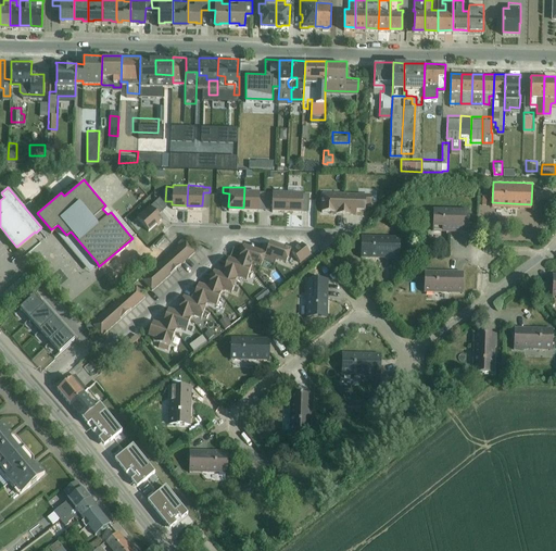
[(244,187),(243,208),(258,208),(258,207),(260,193),(266,195),(266,189),(260,188),(244,187)]
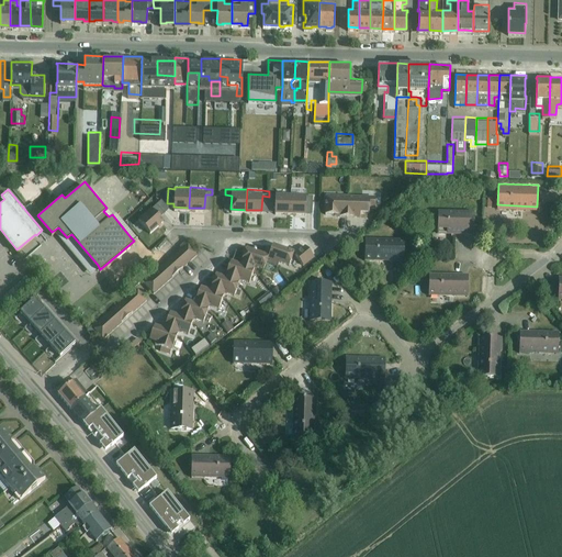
[(269,191),(269,197),(276,197),(274,209),(274,210),(290,211),(291,191),(276,190),(274,191),(269,191)]
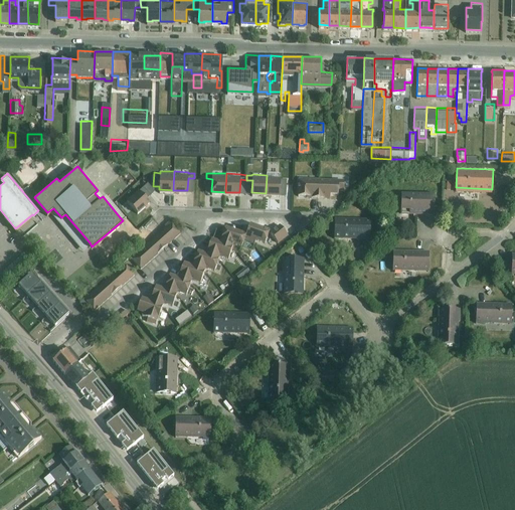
[(267,175),(266,193),(280,193),(280,192),(280,181),(286,181),(287,176),(281,176),(281,175),(267,175)]
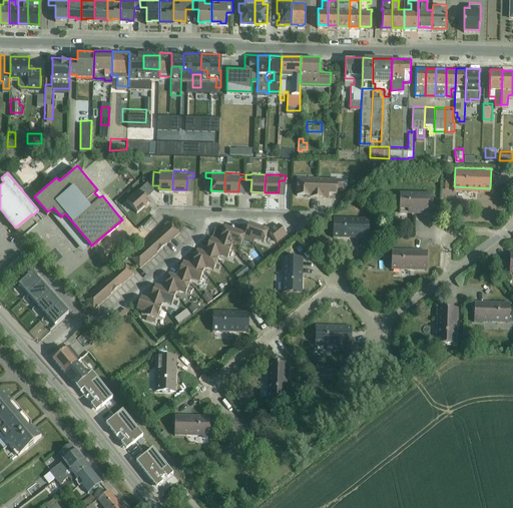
[(317,194),(318,175),(298,175),(297,192),(310,192),(310,193),(317,194)]
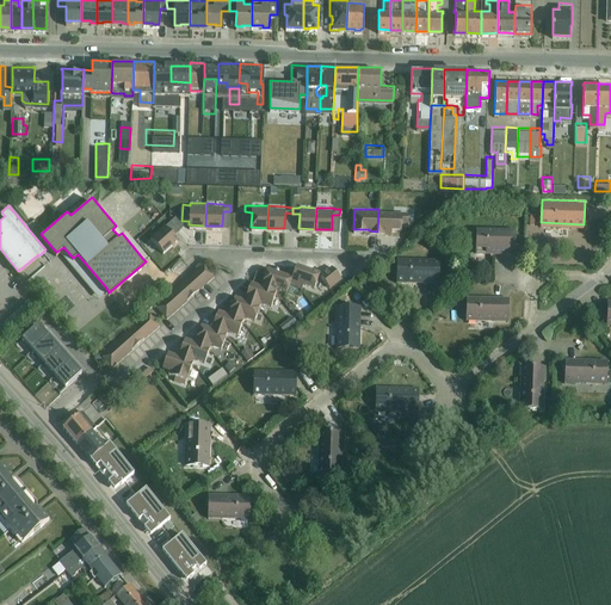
[(378,209),(377,232),(386,232),(386,230),(392,230),(392,227),(401,227),(401,223),(407,223),(408,209),(378,209)]
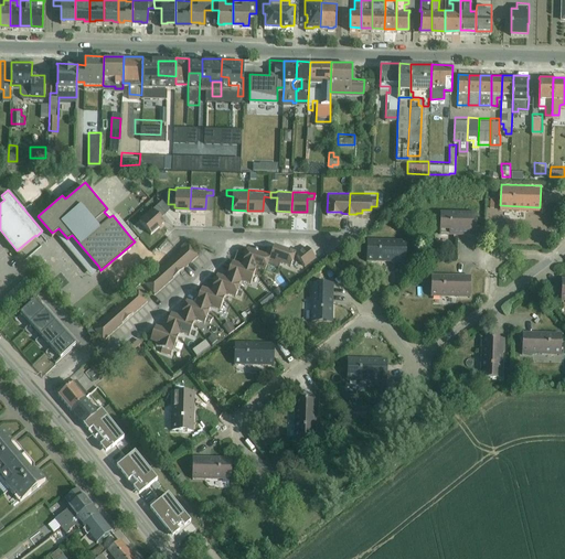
[(157,201),(166,211),(172,204),(168,204),(162,196),(157,201)]
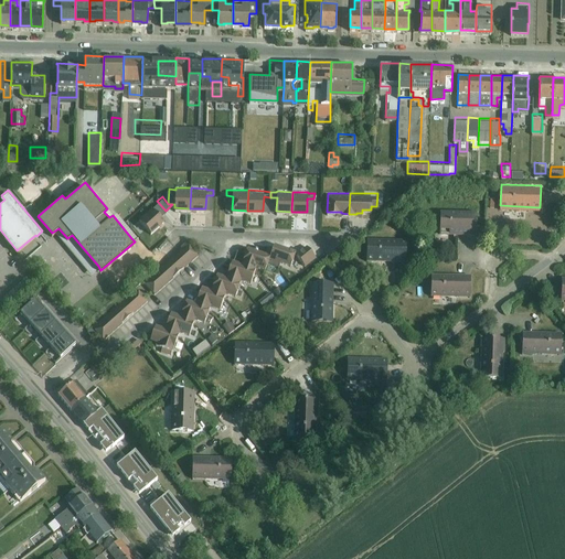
[(152,205),(160,215),(166,211),(157,201),(152,205)]
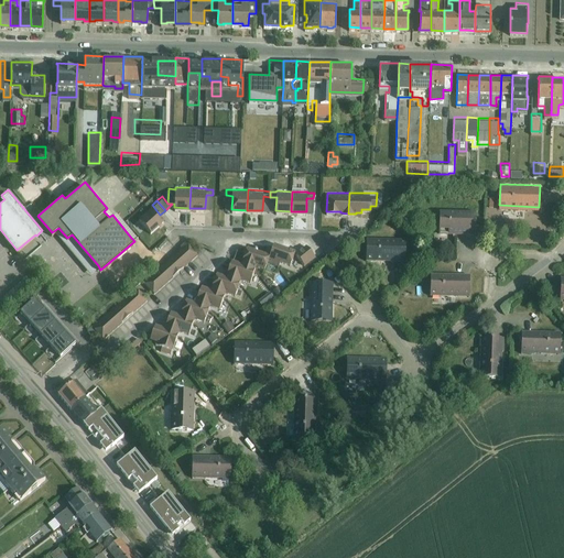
[(160,215),(152,205),(151,205),(138,216),(151,230),(164,218),(160,215)]
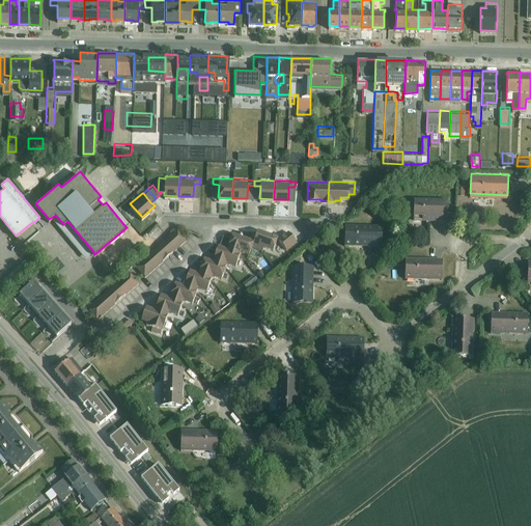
[(385,194),(382,201),(388,204),(391,197),(385,194)]
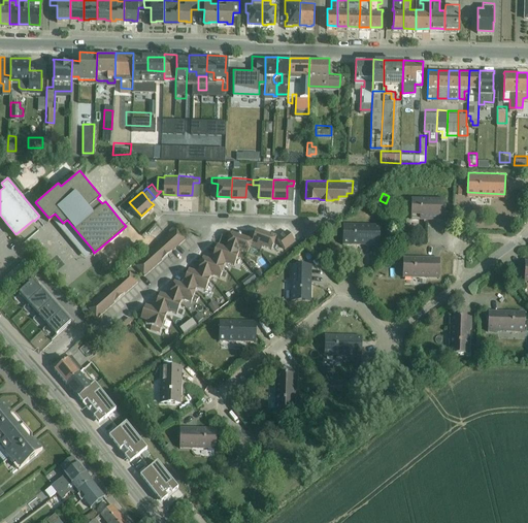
[(411,195),(411,216),(444,217),(446,196),(411,195)]
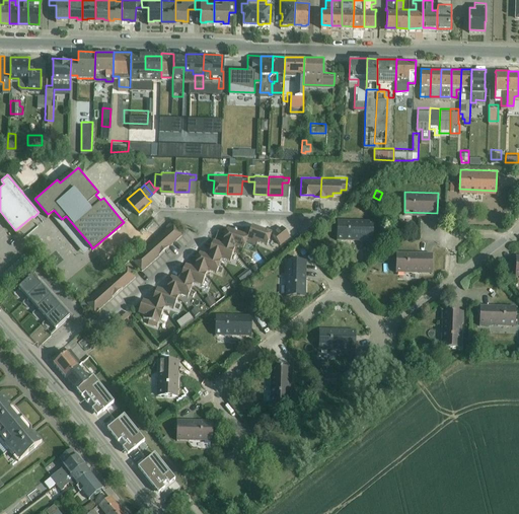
[(103,198),(121,219),(126,215),(107,193),(102,197),(103,198)]
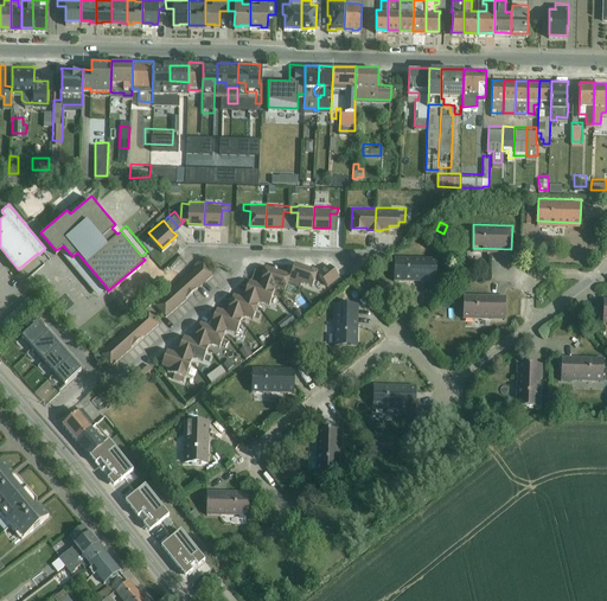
[(63,245),(59,248),(97,293),(106,286),(77,253),(72,256),(63,245)]
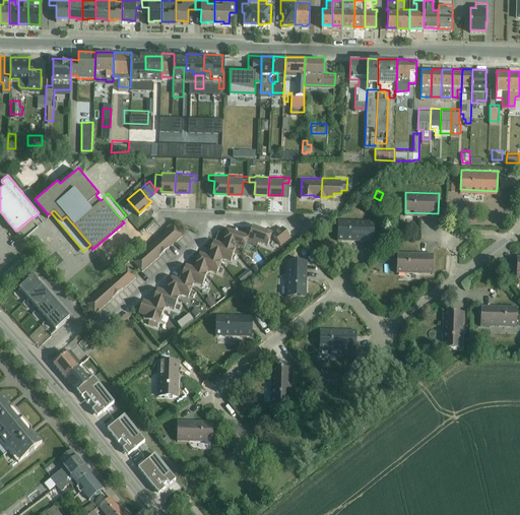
[(150,213),(136,223),(141,232),(155,221),(150,213)]
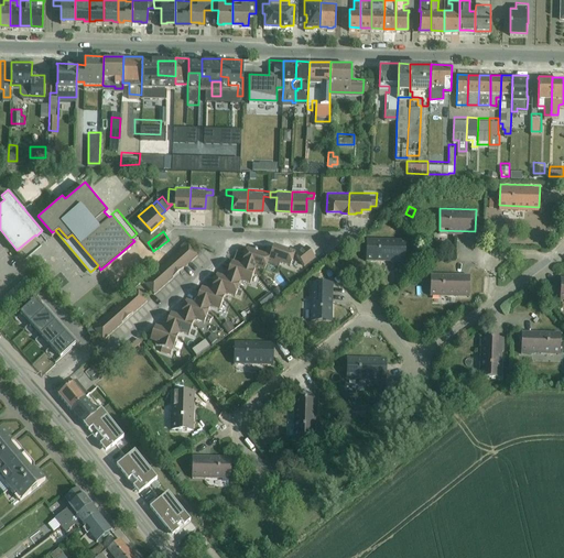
[(367,234),(366,258),(405,259),(405,252),(408,252),(408,248),(405,248),(405,236),(367,234)]
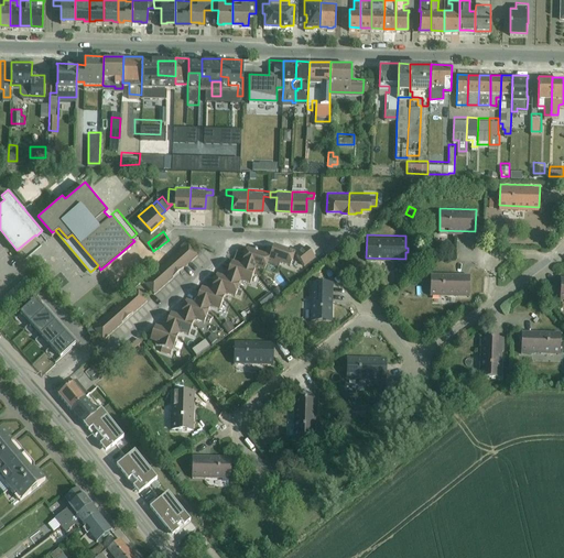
[(149,272),(142,277),(154,291),(159,285),(165,281),(169,277),(174,272),(179,269),(179,267),(183,264),(184,263),(190,259),(197,252),(186,239),(179,244),(177,245),(176,248),(175,248),(171,252),(167,255),(165,258),(162,260),(160,261),(156,264),(153,267),(152,269),(149,272)]
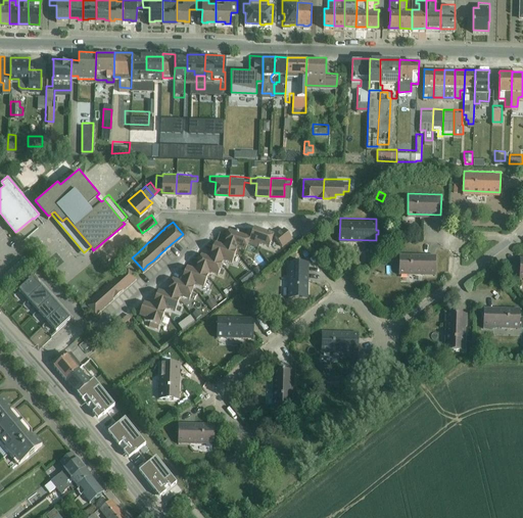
[(249,235),(247,240),(257,244),(258,244),(259,241),(269,244),(274,232),(253,225),(253,227),(249,226),(246,234),(249,235)]
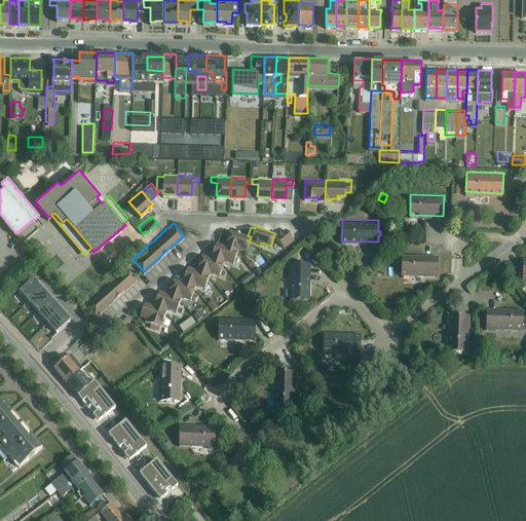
[(276,234),(275,235),(284,245),(285,245),(293,238),(294,236),(286,227),(280,231),(276,234)]
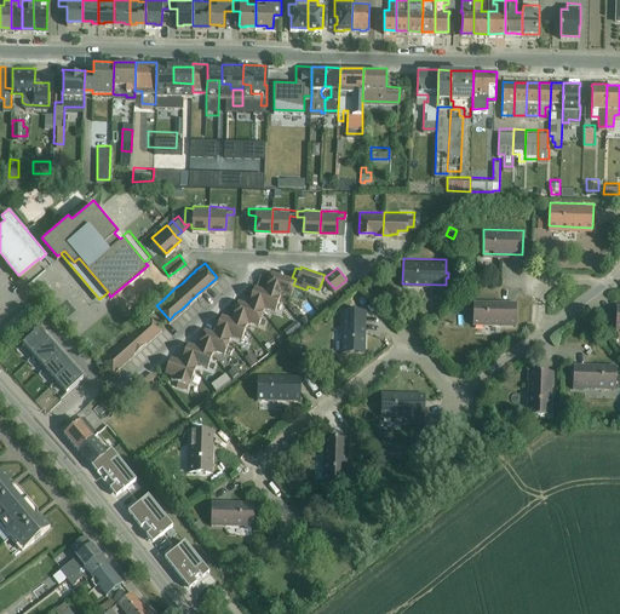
[(265,288),(280,293),(281,291),(291,294),(293,285),(296,279),(292,277),(271,270),(265,288)]
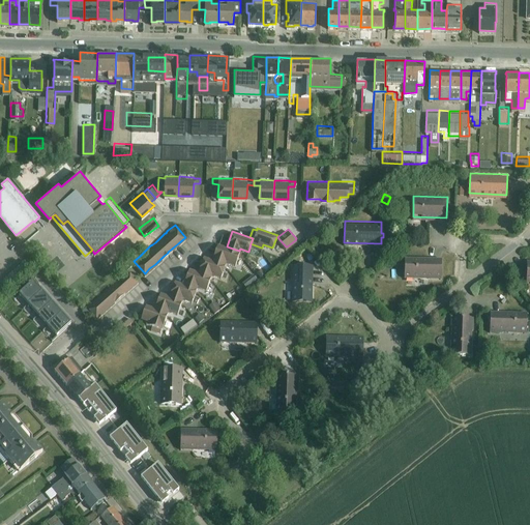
[(114,241),(108,248),(112,253),(118,246),(114,241)]
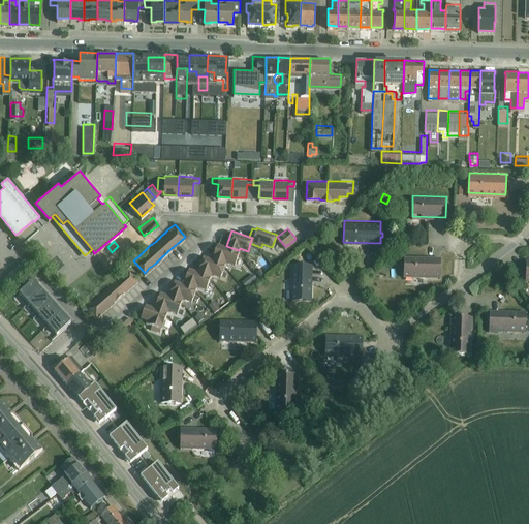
[(212,258),(225,263),(226,260),(235,264),(239,251),(239,250),(226,246),(222,245),(217,243),(212,258)]
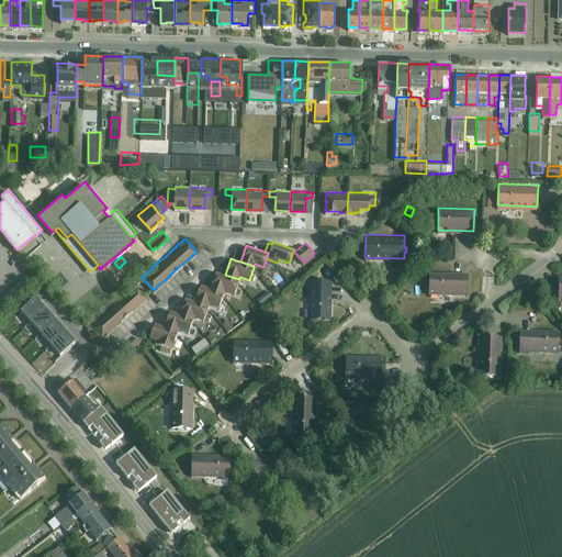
[(429,270),(428,291),(468,292),(468,271),(429,270)]
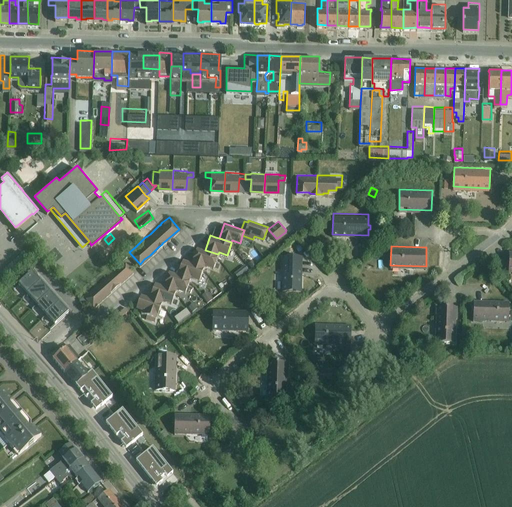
[(191,261),(204,266),(205,264),(213,267),(217,255),(218,254),(205,250),(196,247),(191,261)]
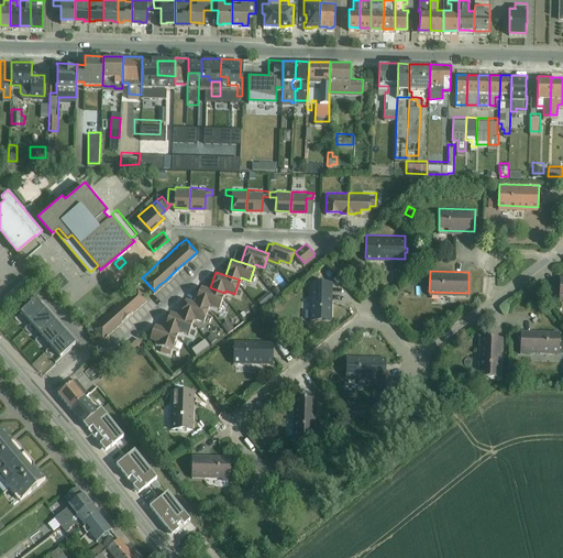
[(310,279),(309,318),(321,318),(321,320),(326,320),(326,318),(332,318),(333,280),(310,279)]
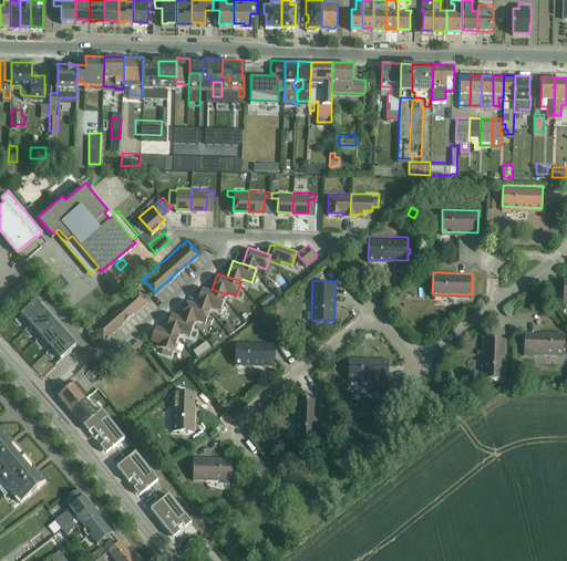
[(96,321),(92,324),(104,338),(109,333),(117,324),(119,324),(123,321),(127,317),(129,315),(132,312),(137,308),(142,303),(147,299),(136,286),(131,290),(126,294),(121,299),(116,303),(107,311),(102,315),(98,320),(96,321)]
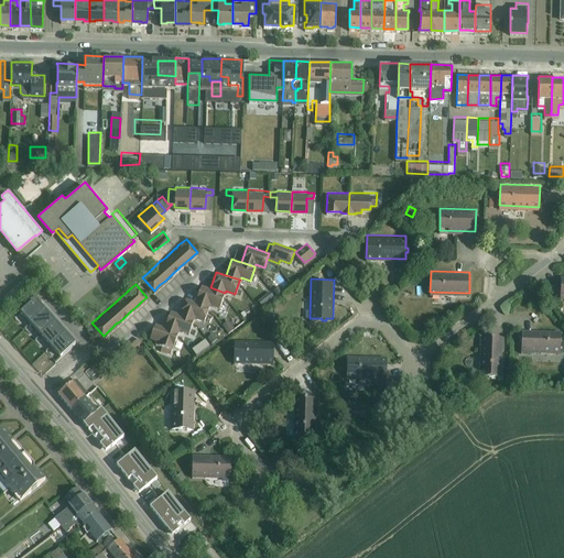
[(205,305),(209,306),(210,304),(219,306),(224,294),(225,293),(210,287),(201,284),(195,301),(205,305)]
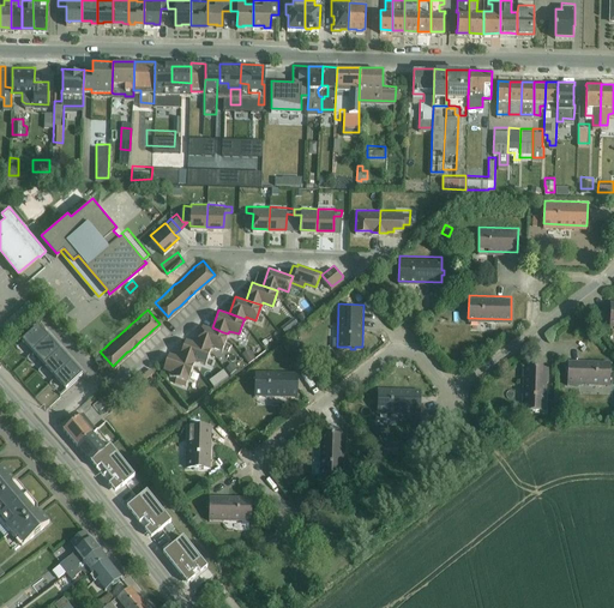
[(284,311),(277,321),(282,325),(289,314),(284,311)]
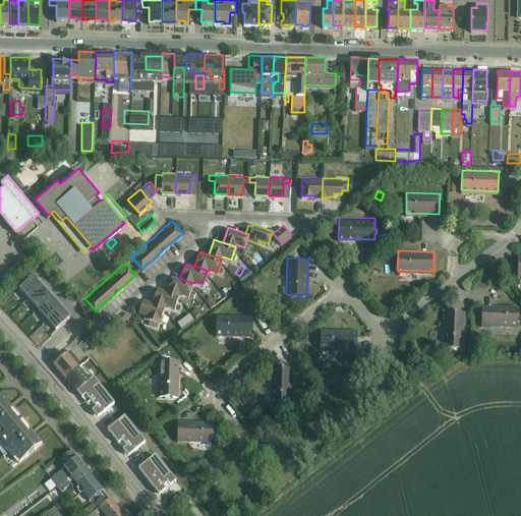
[(166,290),(179,294),(180,292),(188,295),(193,283),(189,282),(180,278),(171,275),(166,290)]
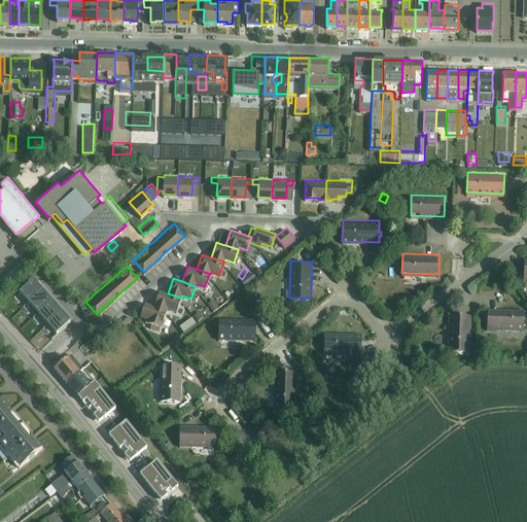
[(67,321),(29,279),(15,291),(53,334),(67,321)]
